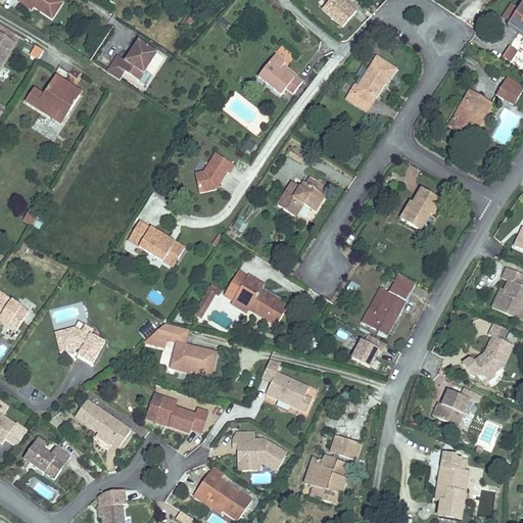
[(34,7),(22,0),(20,0),(19,2),(32,10),(34,7)]
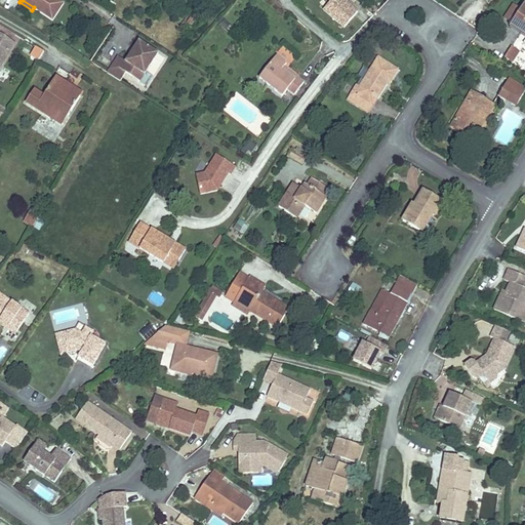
[(64,3),(58,0),(23,0),(34,7),(52,19),(64,3)]
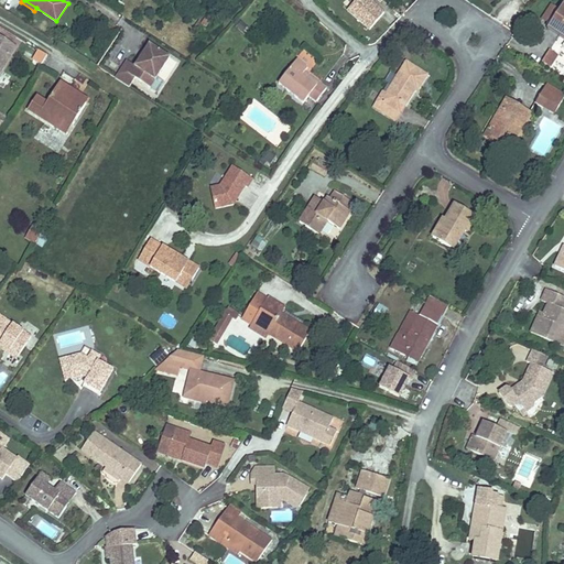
[(371,0),(355,0),(346,10),(368,31),(386,12),(371,0)]
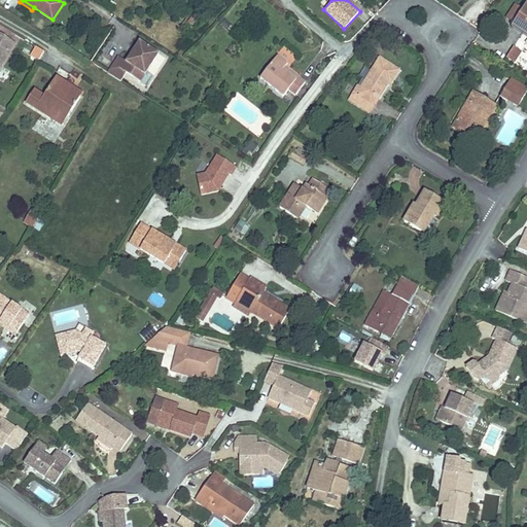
[(526,3),(523,10),(515,23),(526,30),(526,3)]
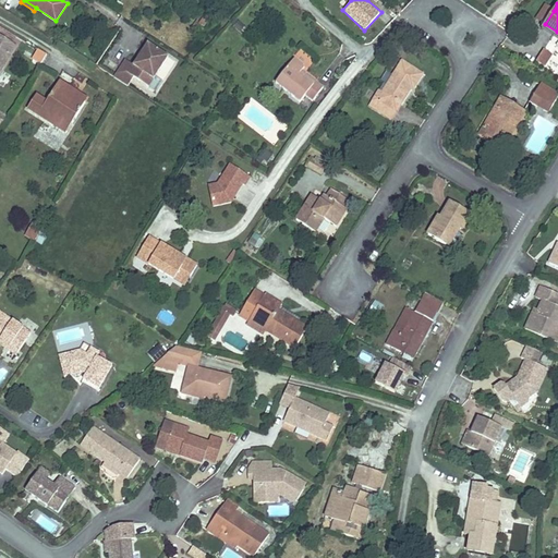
[(545,24),(554,11),(545,5),(536,19),(545,24)]
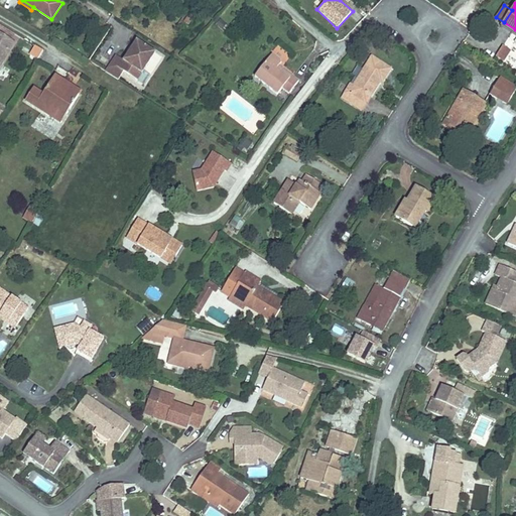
[(186,30),(196,17),(188,12),(179,25),(186,30)]
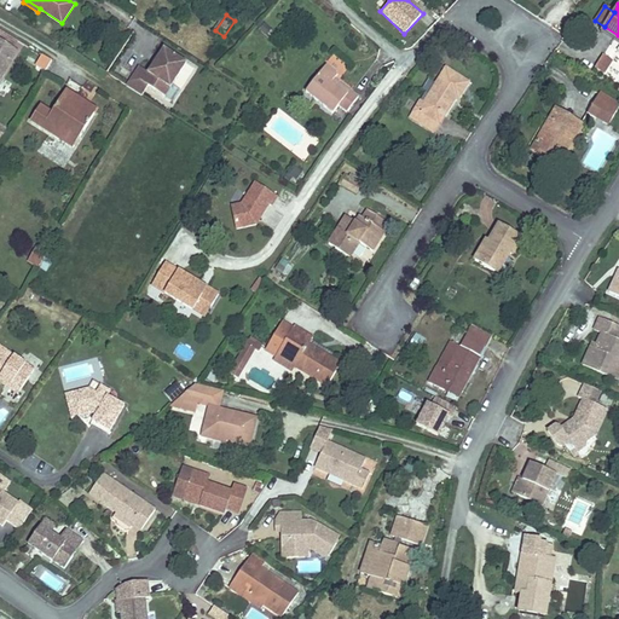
[(618,35),(605,27),(601,32),(618,42),(618,35)]
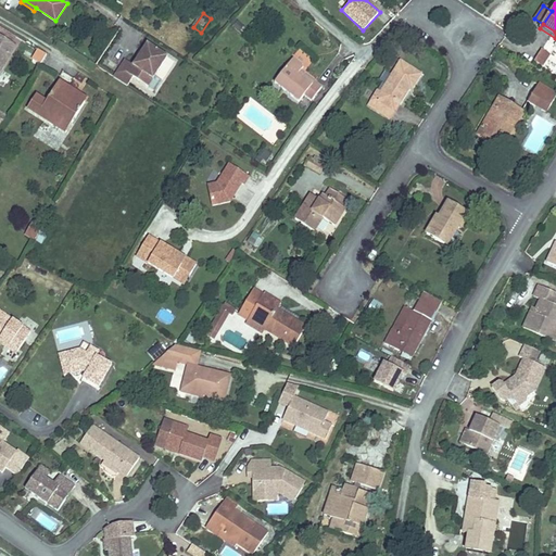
[(0,72),(16,46),(0,35),(0,72)]
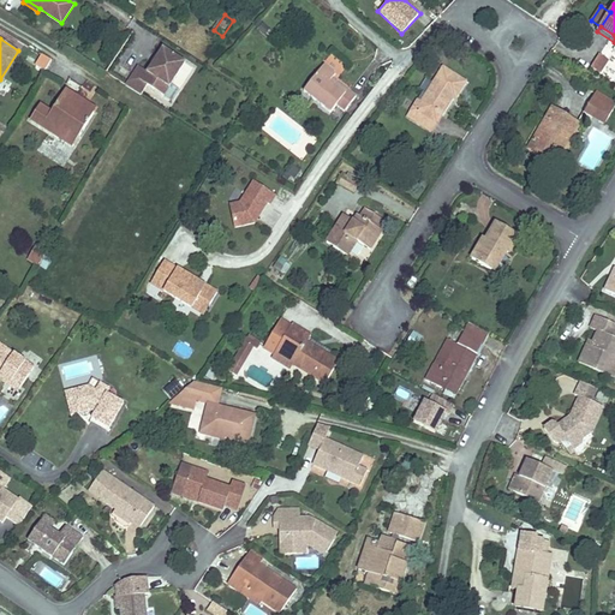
[(451,52),(454,47),(448,42),(443,47),(451,52)]
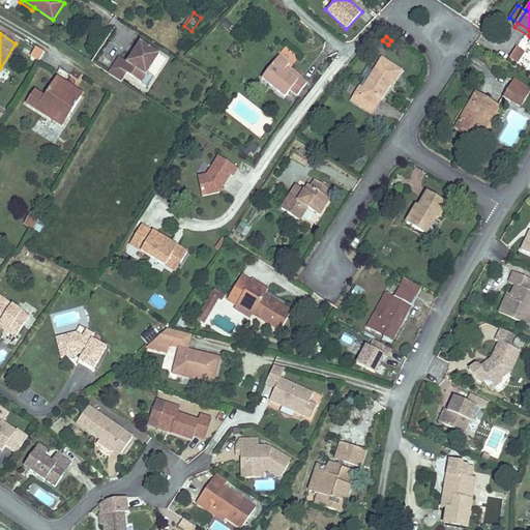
[(109,74),(120,81),(121,82),(127,74),(142,83),(148,72),(159,54),(141,41),(127,62),(119,57),(109,74)]
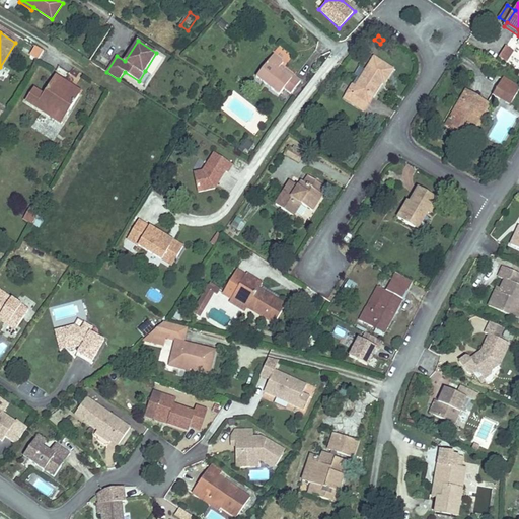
[(506,61),(512,51),(506,46),(499,57),(506,61)]
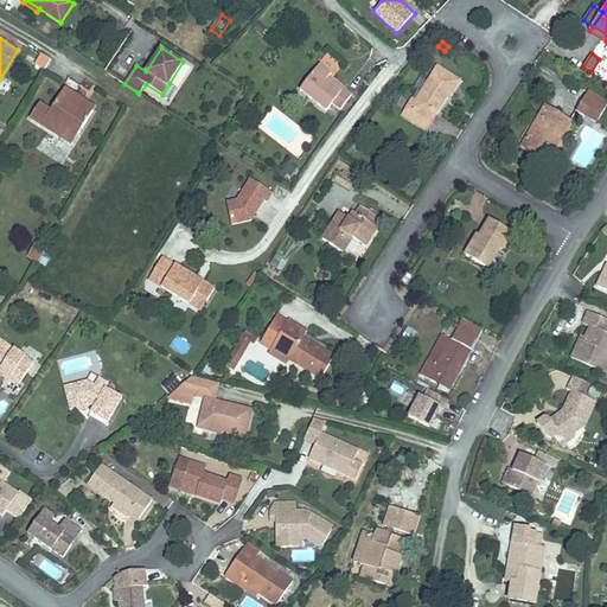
[(44,70),(50,61),(43,56),(37,65),(44,70)]
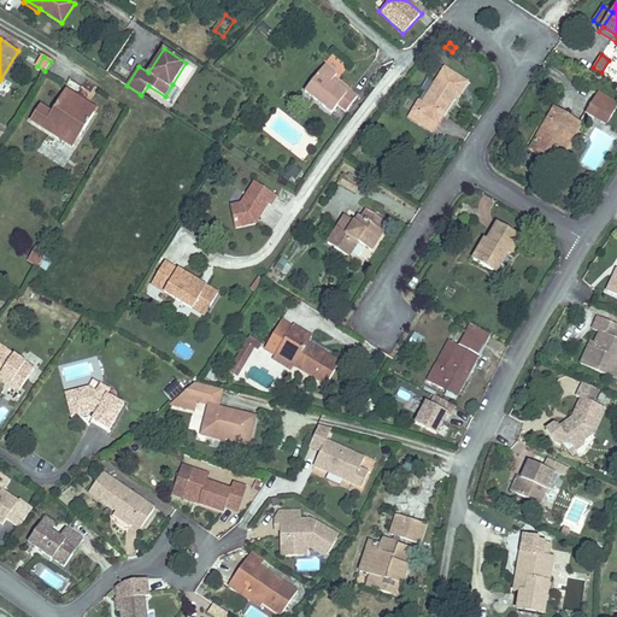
[(347,94),(331,82),(334,78),(338,75),(325,66),(305,92),(333,113),(338,106),(346,112),(358,97),(350,90),(347,94)]
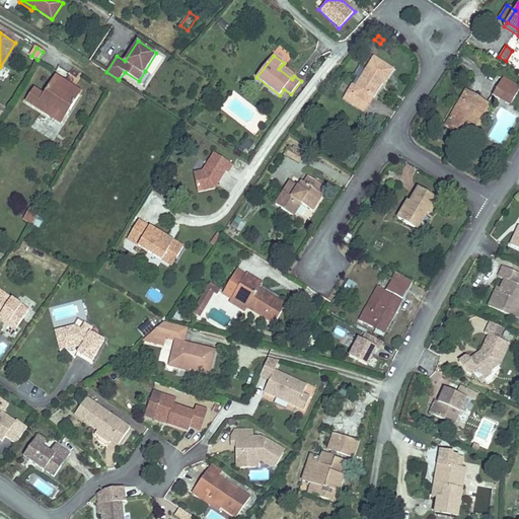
[(379,87),(377,86),(380,81),(382,82),(384,84),(393,70),(374,58),(366,70),(361,79),(352,93),(369,103),(379,87)]
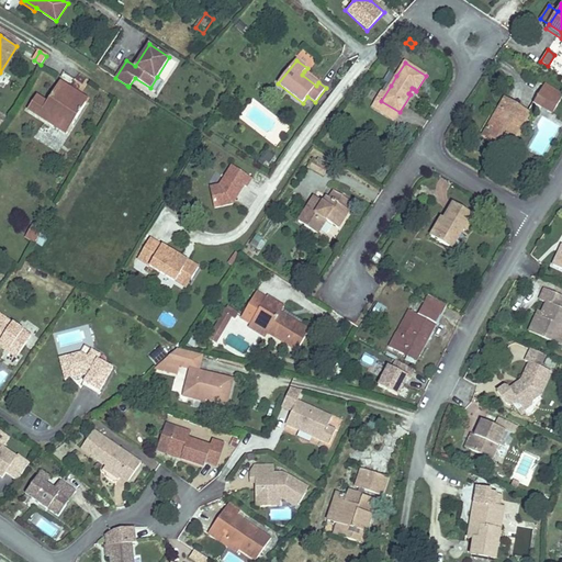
[(318,82),(304,71),(302,75),(316,86),(318,82)]
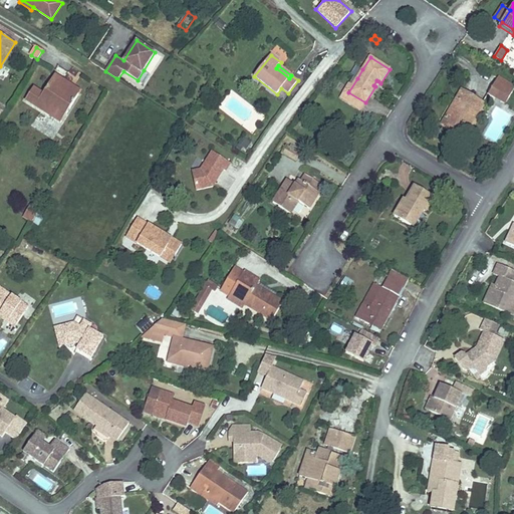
[(357,78),(362,69),(356,65),(350,74),(354,76),(340,97),(360,110),(365,102),(348,92),(357,78)]
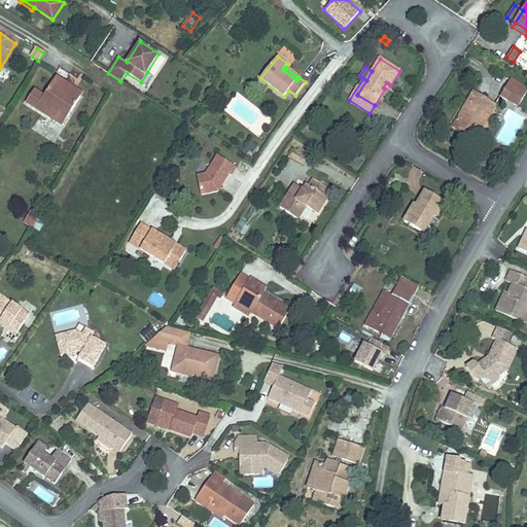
[(147,86),(153,76),(147,72),(141,82),(147,86)]
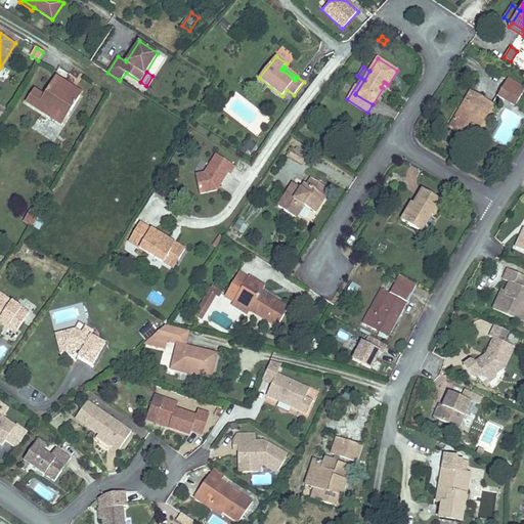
[(82,94),(56,78),(54,81),(64,87),(62,90),(68,93),(70,90),(80,97),(82,94)]
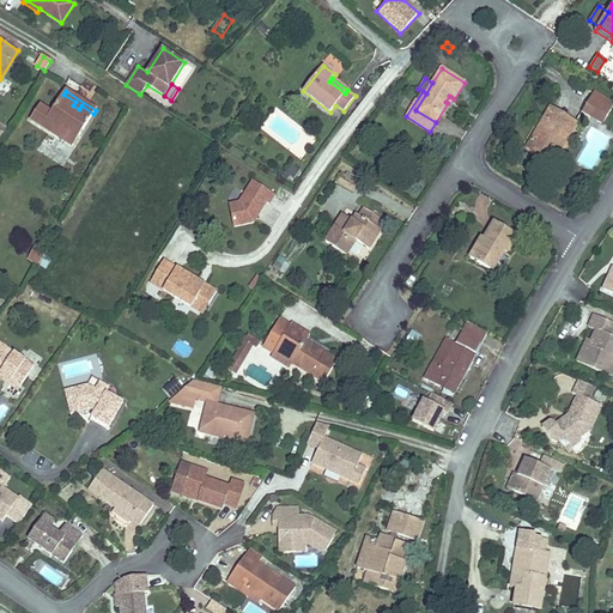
[(607,117),(612,107),(612,103),(594,92),(582,113),(587,115),(592,108),(607,117)]
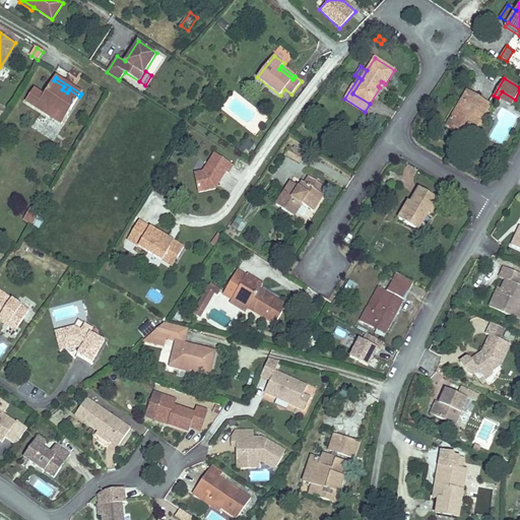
[(67,117),(79,96),(69,89),(67,92),(62,89),(64,86),(54,80),(44,95),(34,89),(26,102),(53,118),(57,111),(67,117)]
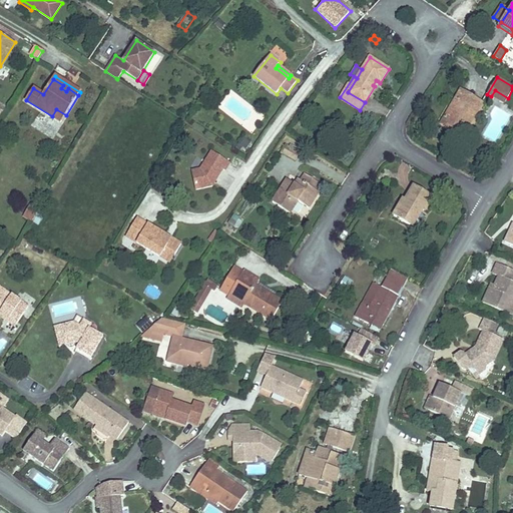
[(508,98),(495,90),(491,96),(504,104),(508,98)]
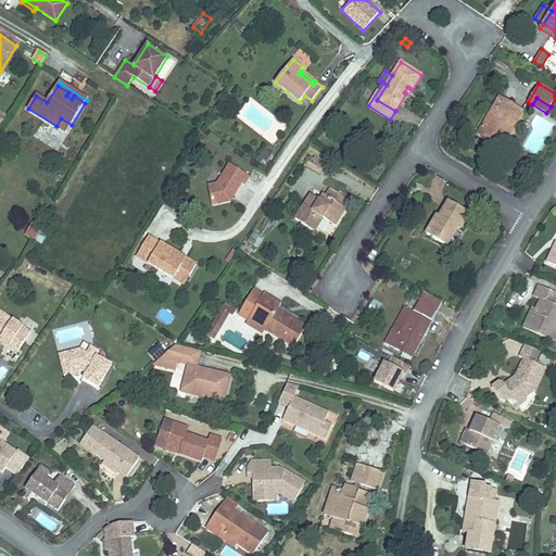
[(507,138),(522,112),(500,99),(480,133),(490,139),(495,130),(507,138)]
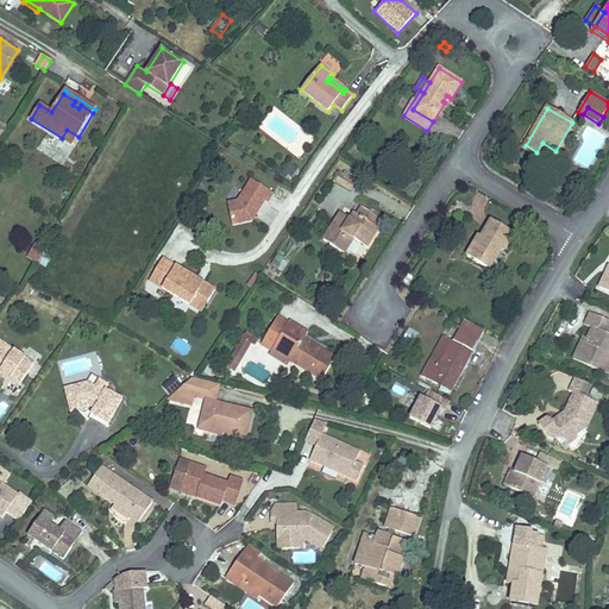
[(73,145),(79,137),(67,130),(62,138),(73,145)]
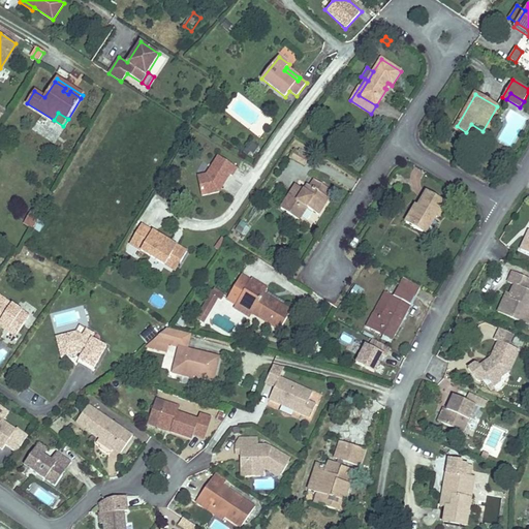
[(478,138),(483,131),(471,124),(466,132),(478,138)]
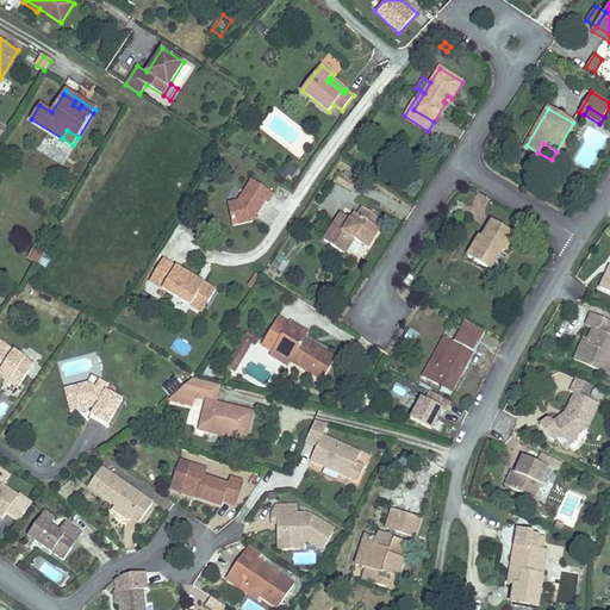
[(355,182),(340,174),(335,182),(350,191),(355,182)]
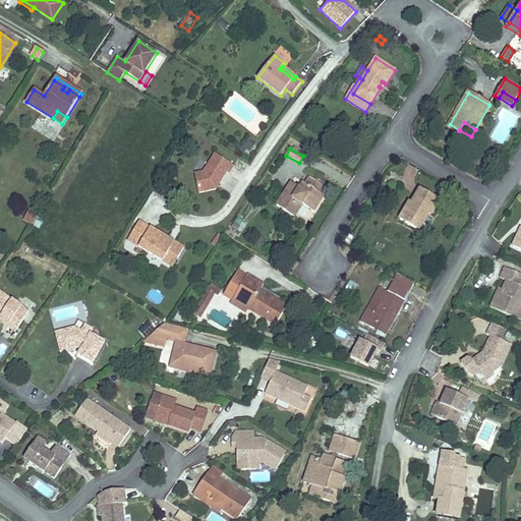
[(229,173),(233,166),(215,155),(204,172),(195,174),(199,193),(216,189),(227,172),(229,173)]
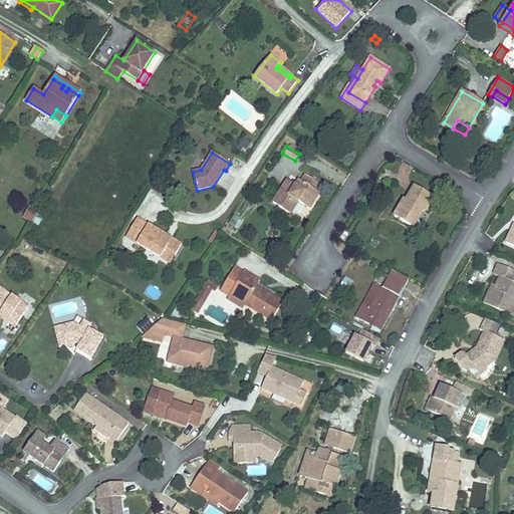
[(397,175),(407,180),(413,167),(403,162),(397,175)]
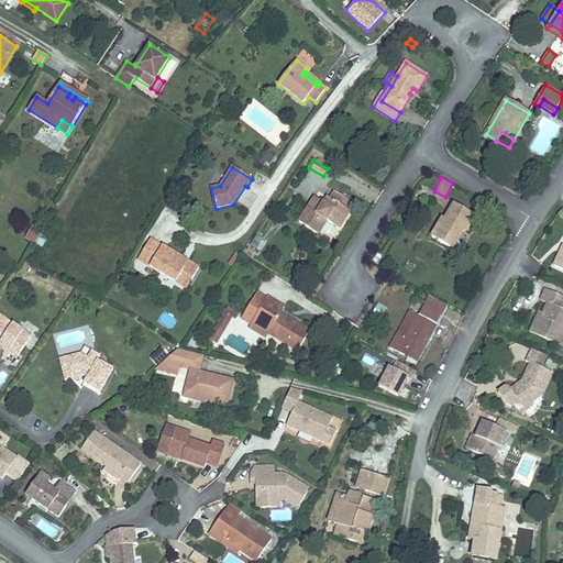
[(339,229),(350,211),(348,210),(352,203),(334,191),(330,199),(328,197),(323,203),(321,208),(312,202),(299,222),(318,234),(327,221),(339,229)]
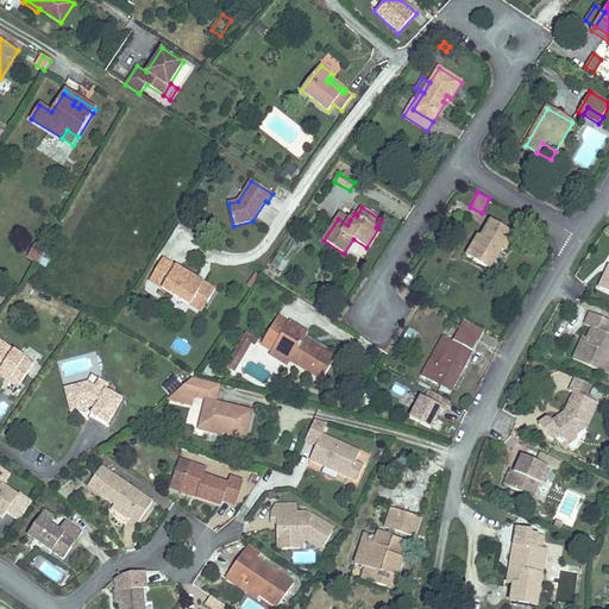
[(347,225),(350,220),(340,214),(338,219),(347,225)]
